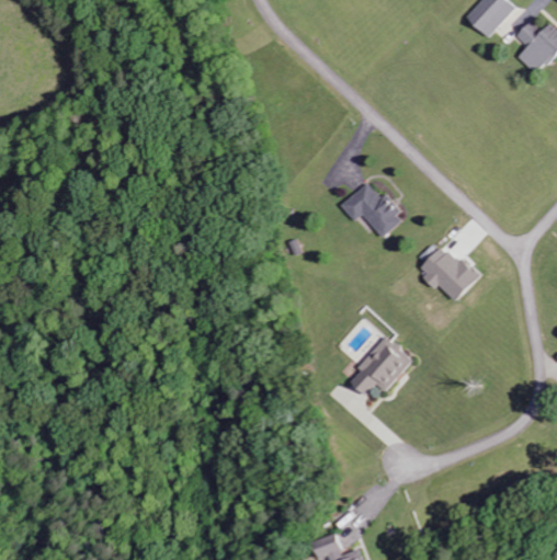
[(486,38),(514,9),(504,0),(481,0),(465,19),(486,38)]
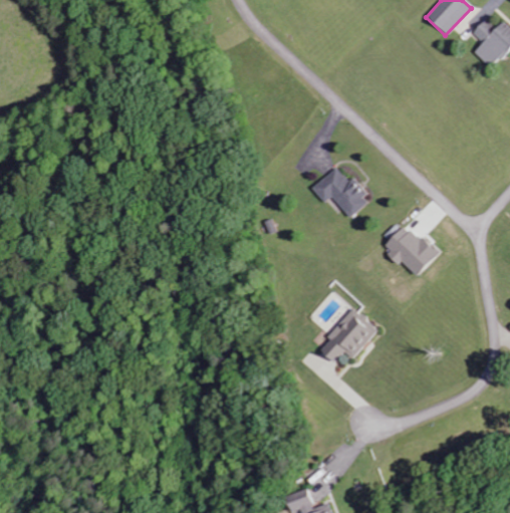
[(509,47),(509,28),(502,21),(495,28),(485,19),(472,32),(482,42),(473,52),(491,69),(509,47)]
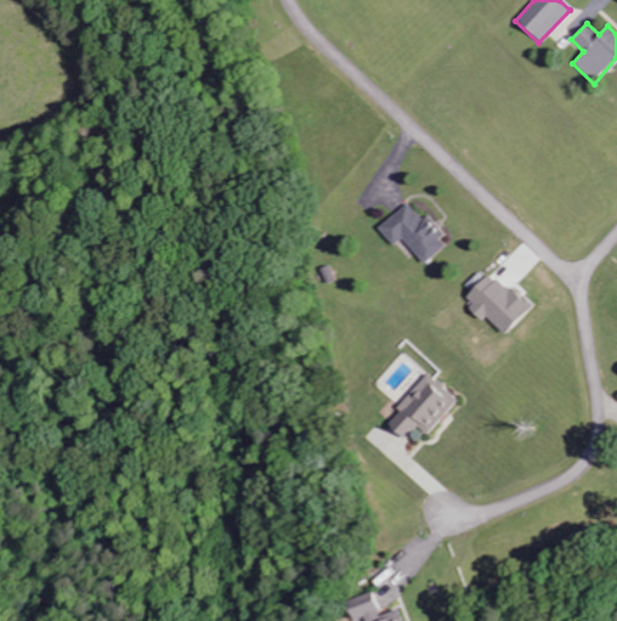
[(377,227),(392,244),(401,237),(422,263),(447,242),(425,215),(420,219),(406,202),(377,227)]
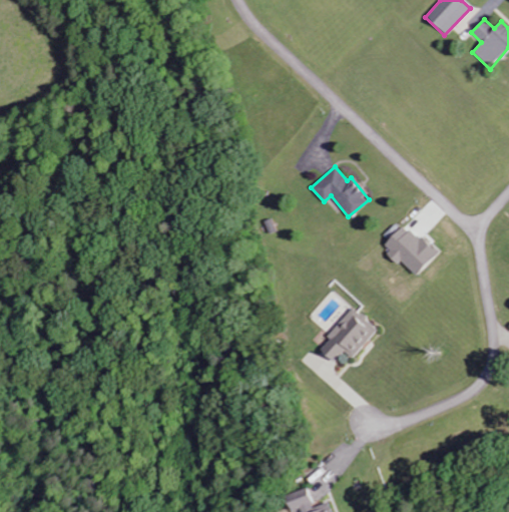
[(397,262),(417,274),(434,247),(398,224),(381,251),(396,263),(397,262)]
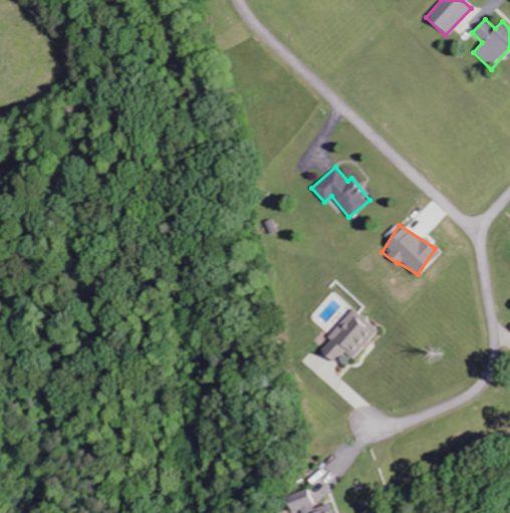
[(376,329),(352,308),(317,348),(332,362),(342,350),(351,358),(376,329)]
